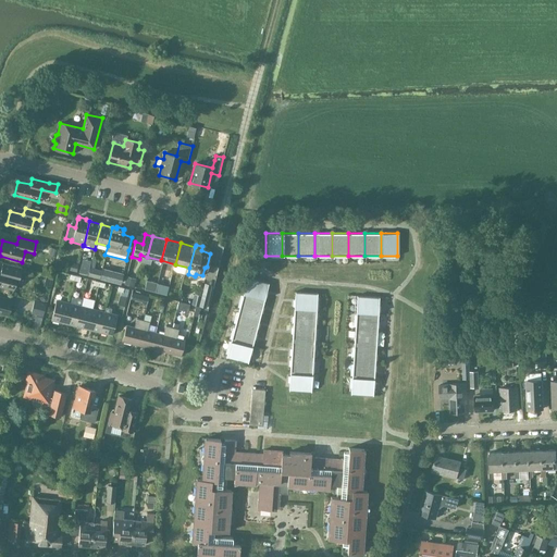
[(0,271),(0,270),(0,285),(13,289),(16,275),(20,276),(22,268),(2,262),(0,271)]
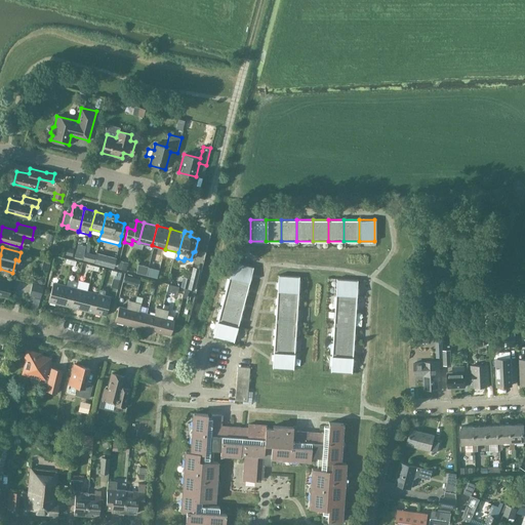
[(74,248),(67,247),(65,254),(72,256),(74,248)]
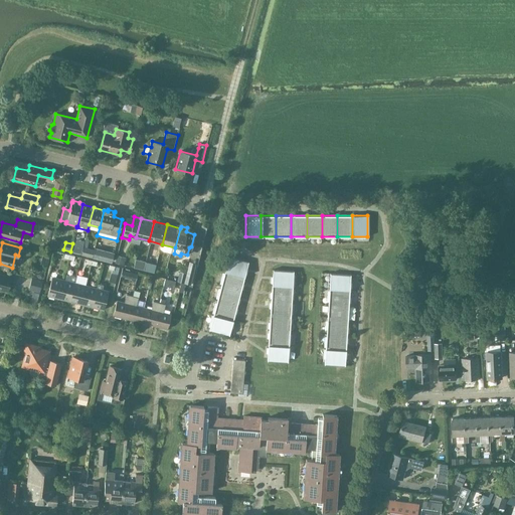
[(82,247),(74,245),(72,251),(80,253),(82,247)]
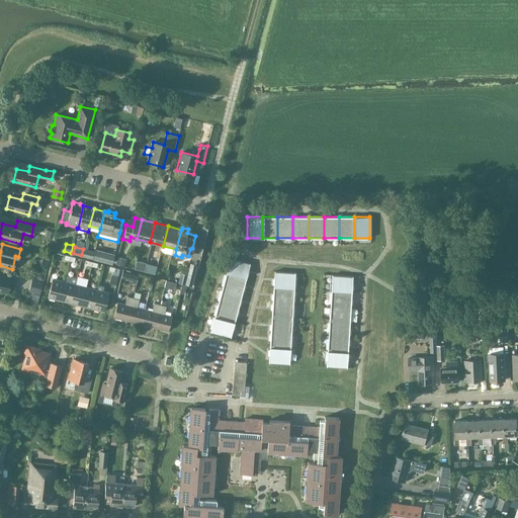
[(84,248),(83,248),(81,256),(92,259),(94,251),(87,249),(84,248)]
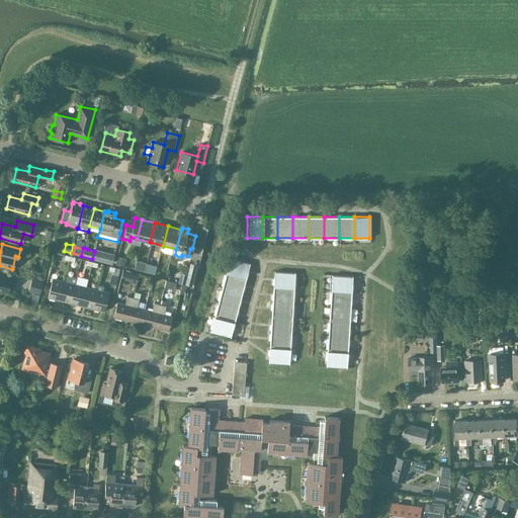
[(114,254),(94,249),(92,259),(112,264),(114,254)]
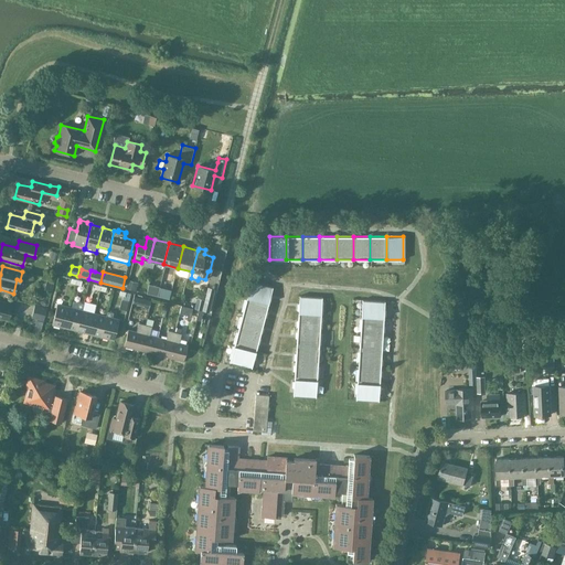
[(138,283),(128,280),(126,288),(136,290),(138,283)]
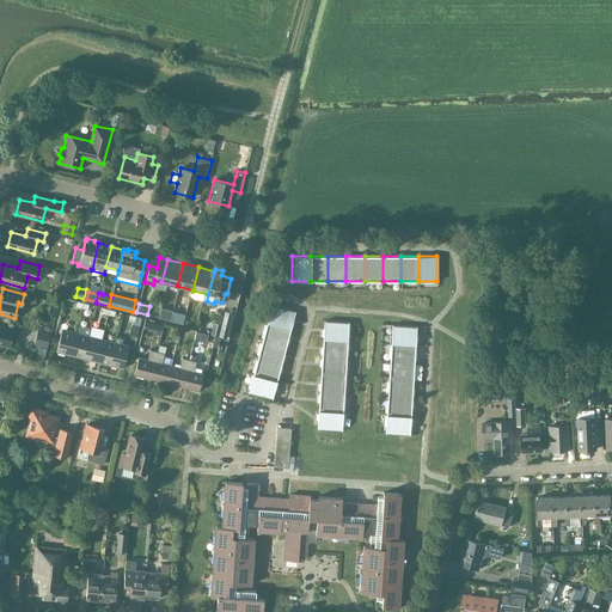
[(269,305),(265,323),(289,329),(293,312),(269,305)]
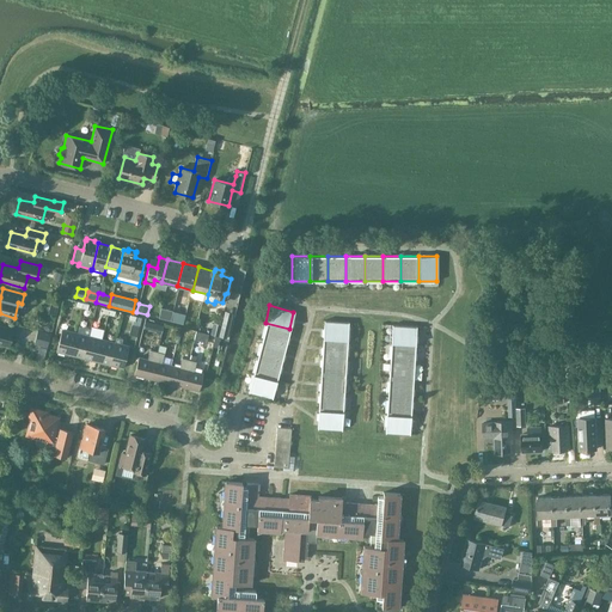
[(164,308),(161,318),(171,320),(173,311),(164,308)]
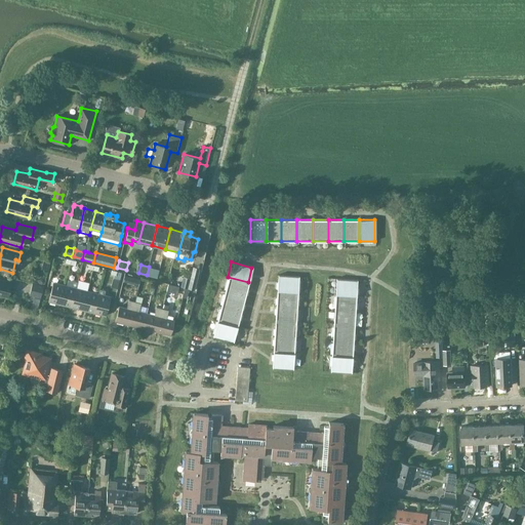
[(298,276),(277,275),(276,290),(297,291),(298,276)]
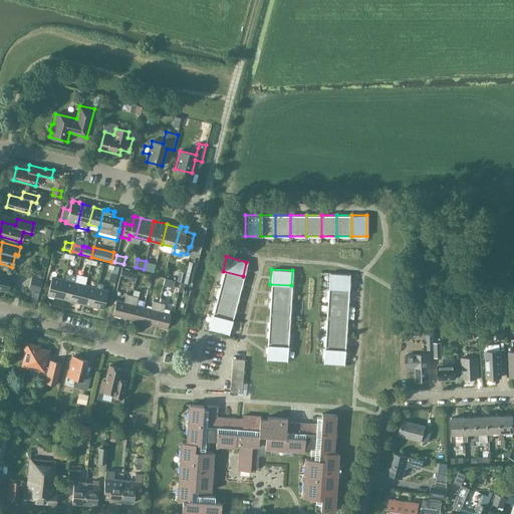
[(180,270),(177,280),(182,281),(190,283),(193,272),(187,271),(187,272),(180,270)]
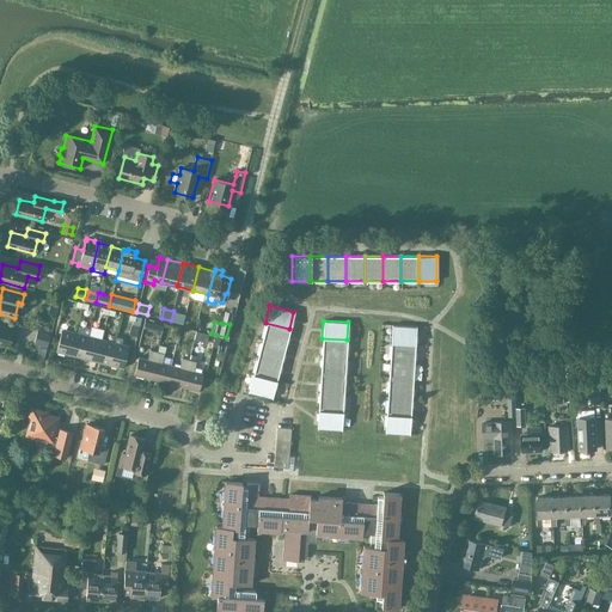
[(265,323),(261,340),(285,347),(289,329),(265,323)]
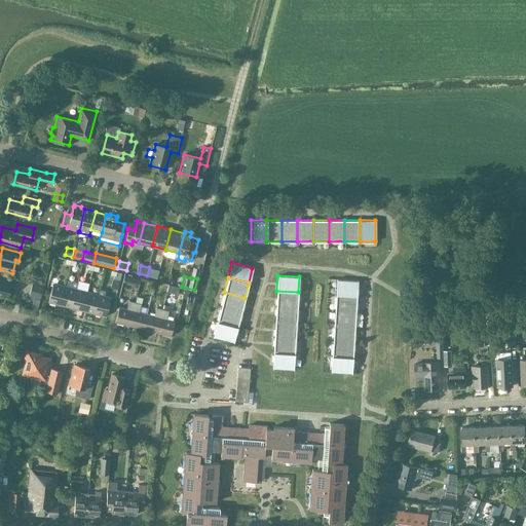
[(335,278),(335,294),(355,296),(357,280),(335,278)]
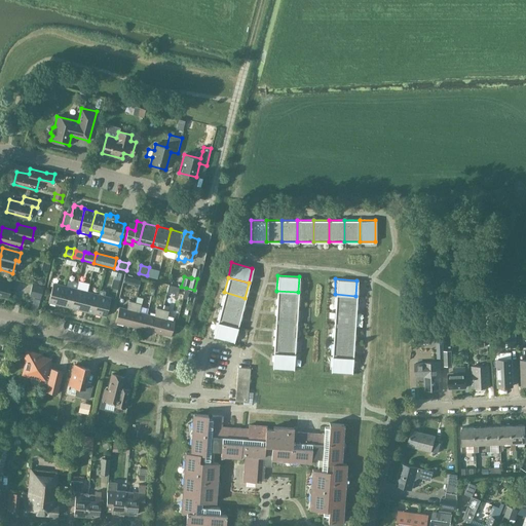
[(0,295),(7,298),(11,283),(0,279),(0,295)]
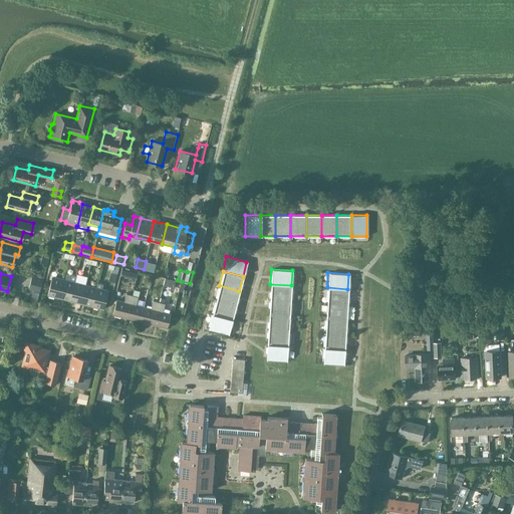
[(58,298),(63,279),(52,276),(47,295),(58,298)]
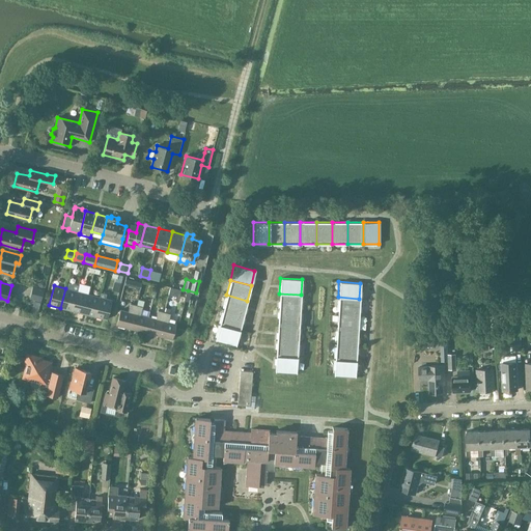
[(72,310),(77,291),(78,287),(73,285),(72,289),(65,288),(60,308),(72,310)]
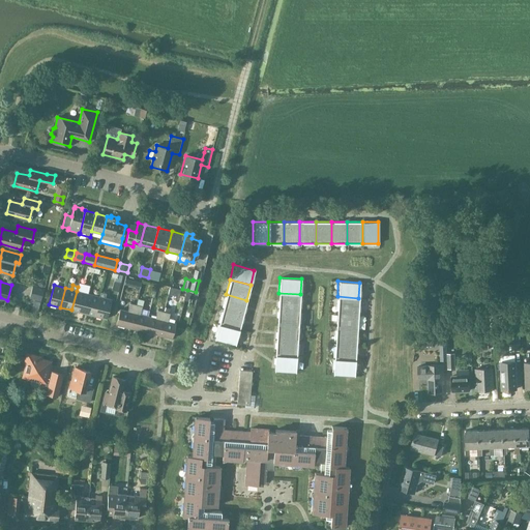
[(40,300),(43,288),(32,286),(29,297),(40,300)]
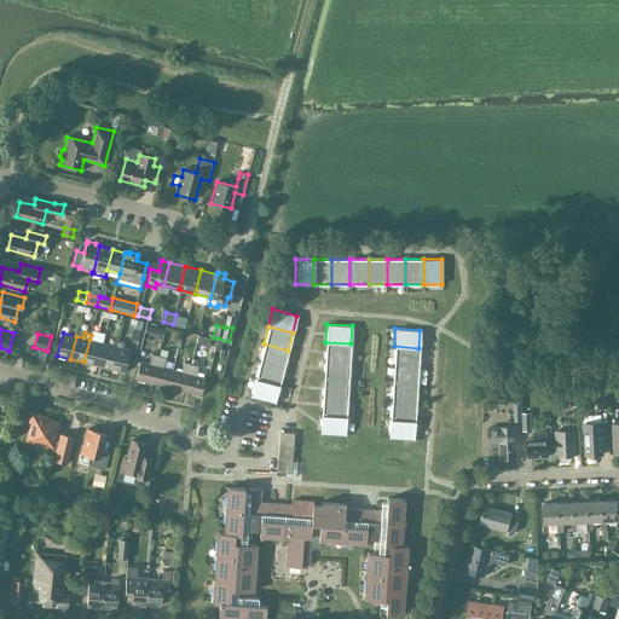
[(198,335),(196,343),(209,346),(212,339),(198,335)]
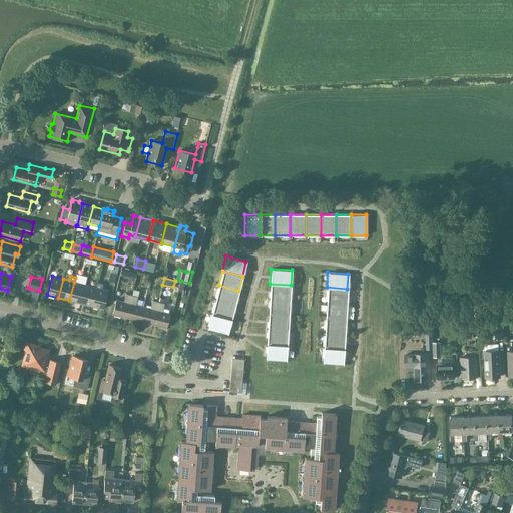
[(80,303),(85,285),(74,282),(69,300),(80,303)]
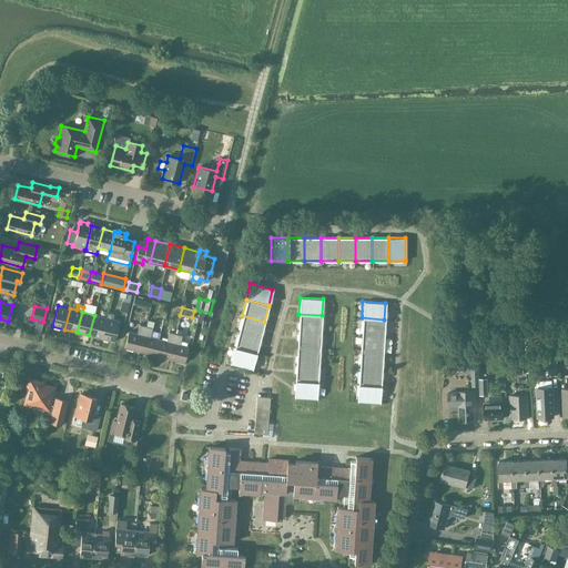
[(107,317),(102,338),(114,342),(119,321),(113,320),(114,315),(108,313),(107,317)]
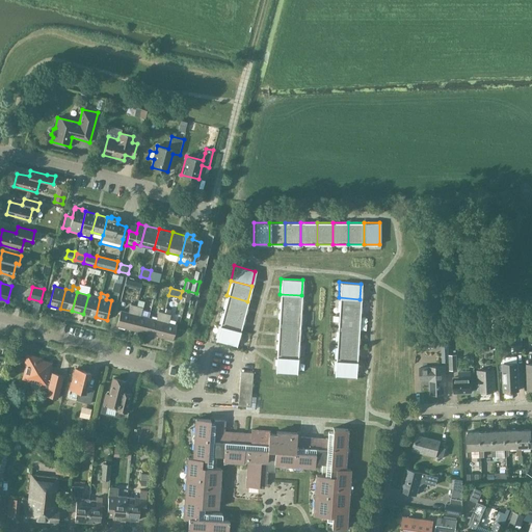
[(301,295),(280,294),(278,310),(300,311),(301,295)]
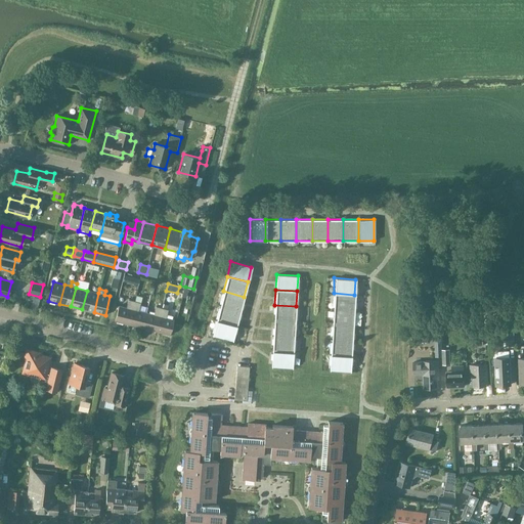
[(94,312),(98,294),(87,291),(82,309),(94,312)]
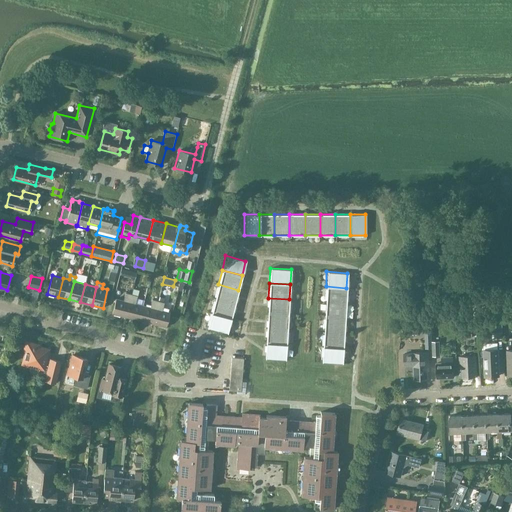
[(218,284),(214,299),(234,304),(238,290),(218,284)]
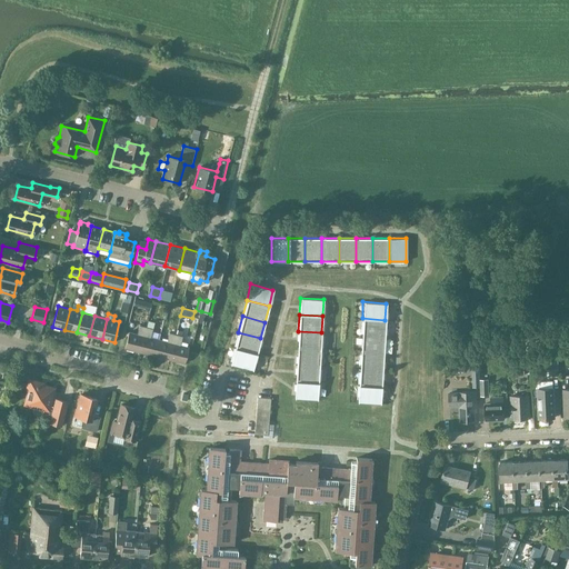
[(383,337),(385,320),(362,318),(361,336),(383,337)]
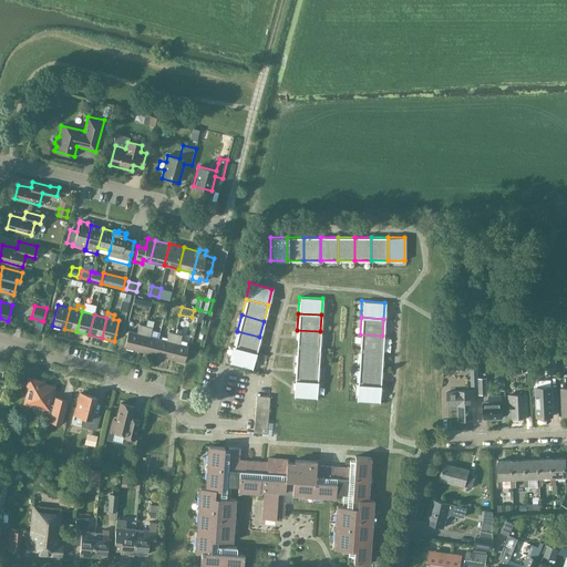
[(154,354),(158,338),(150,337),(154,321),(147,319),(145,326),(140,351),(154,354)]
